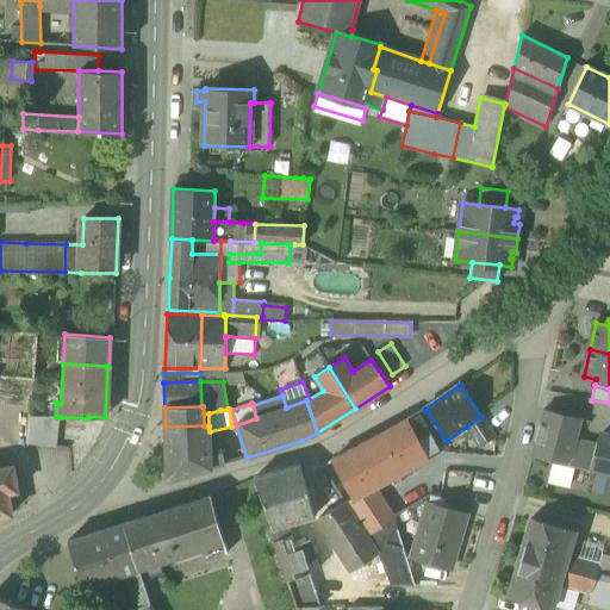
[(533,455),(552,460),(568,464),(574,443),(577,433),(580,419),(545,410),(533,455)]
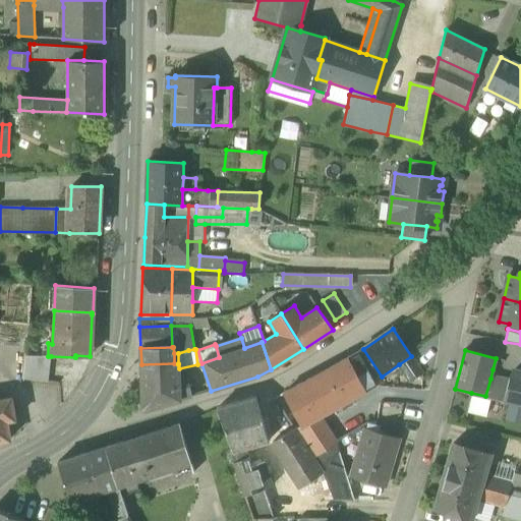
[(348,358),(366,392),(378,386),(359,352),(348,358)]
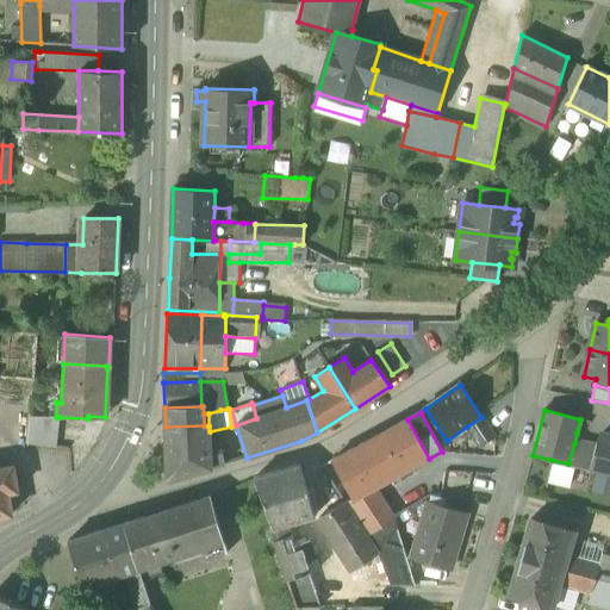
[(56,447),(60,417),(56,417),(31,416),(27,444),(56,447)]
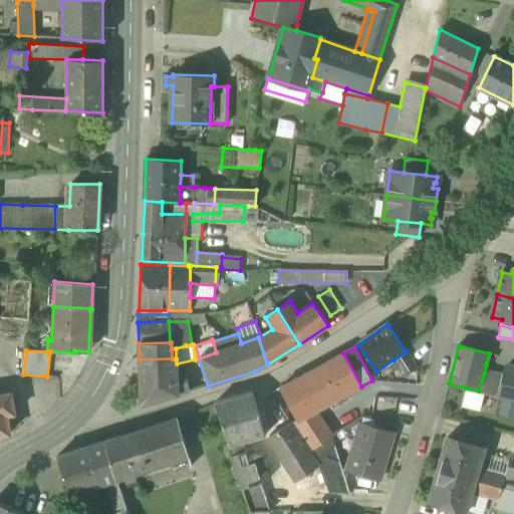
[(394,359),(406,376),(418,368),(406,351),(394,359)]
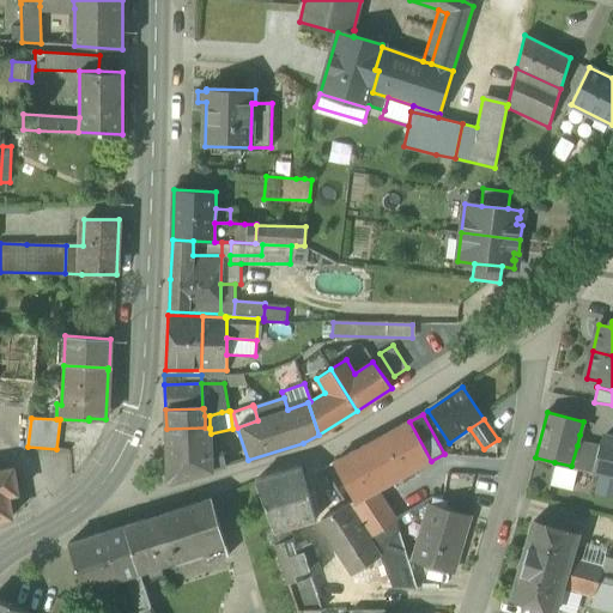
[(356,501),(356,502),(378,490),(431,461),(410,422),(396,429),(369,443),(363,447),(334,462),(356,501)]
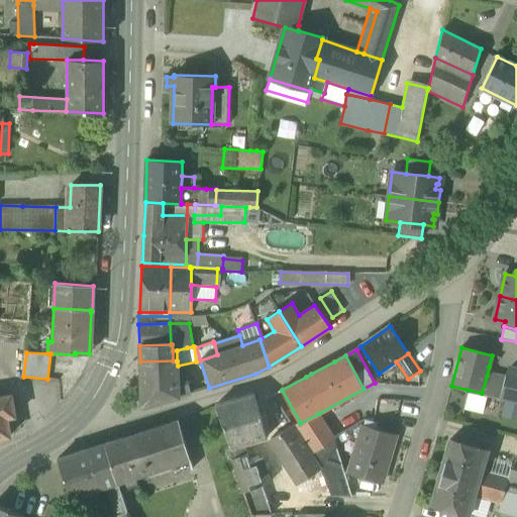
[(141,404),(144,406),(179,397),(191,393),(189,381),(178,383),(178,377),(178,369),(178,366),(177,362),(177,360),(173,360),(140,362),(141,404)]
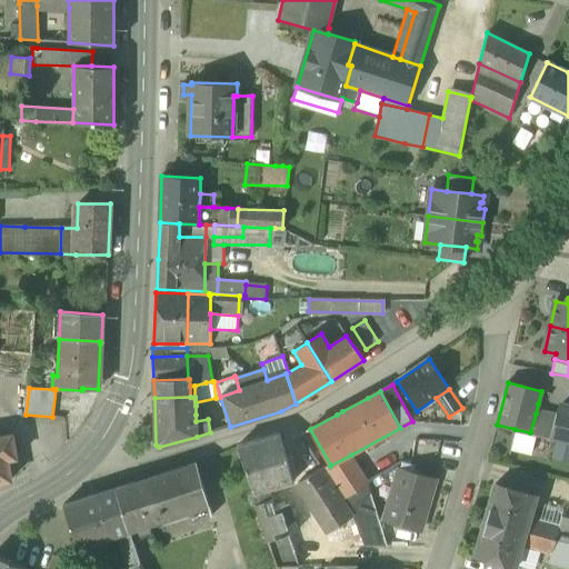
[(568,410),(558,408),(556,417),(550,438),(557,439),(568,441),(568,410)]
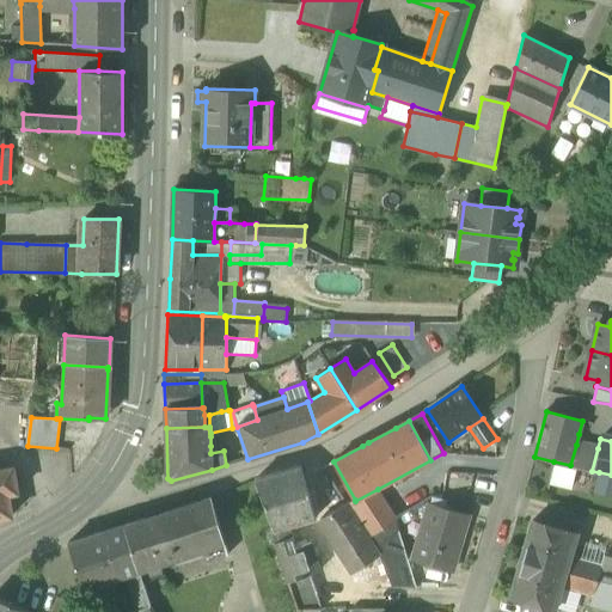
[(577,467),(592,471),(598,448),(576,445),(570,465),(577,467)]
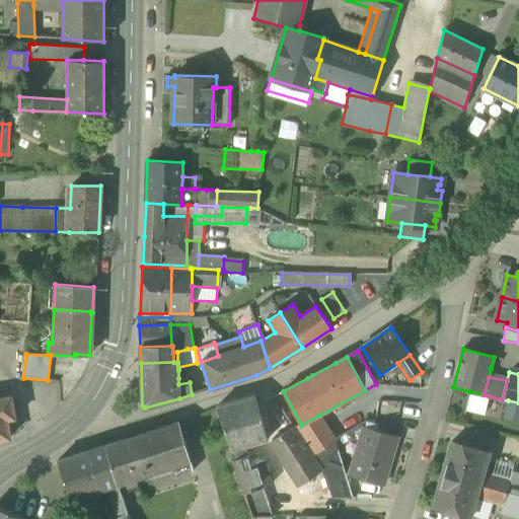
[(490,396),(484,394),(469,391),(465,408),(486,413),(490,396)]
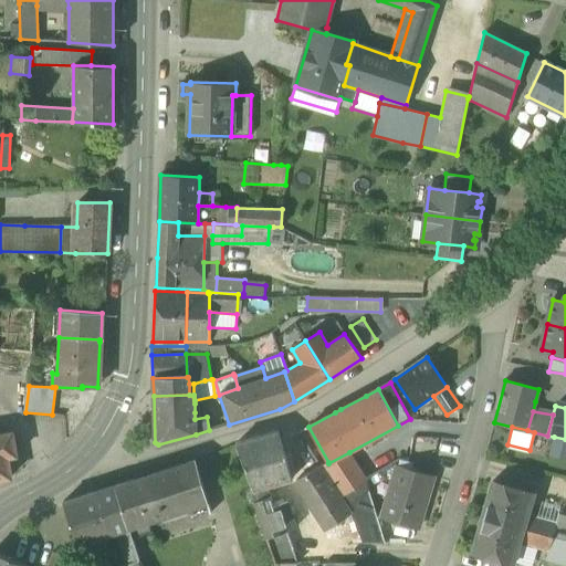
[(12,432),(0,433),(0,479),(11,478),(8,457),(16,456),(12,432)]
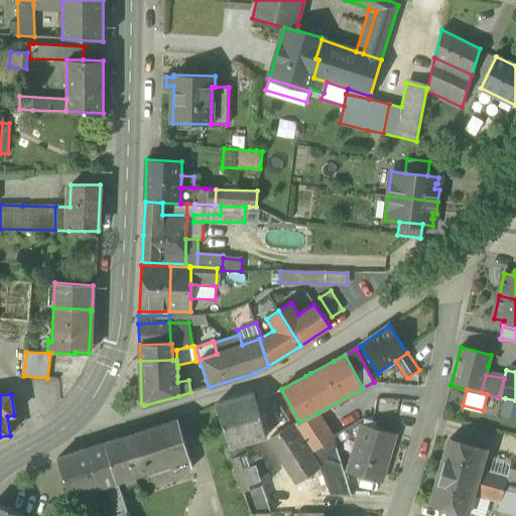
[(216,405),(231,447),(244,444),(266,437),(256,402),(254,394),(216,405)]
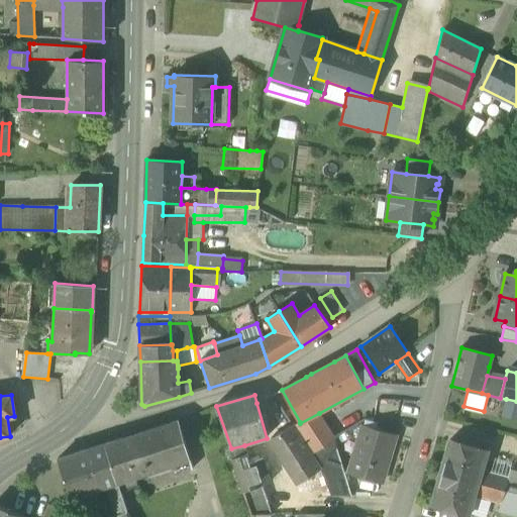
[(516,401),(506,399),(502,416),(516,419),(516,401)]
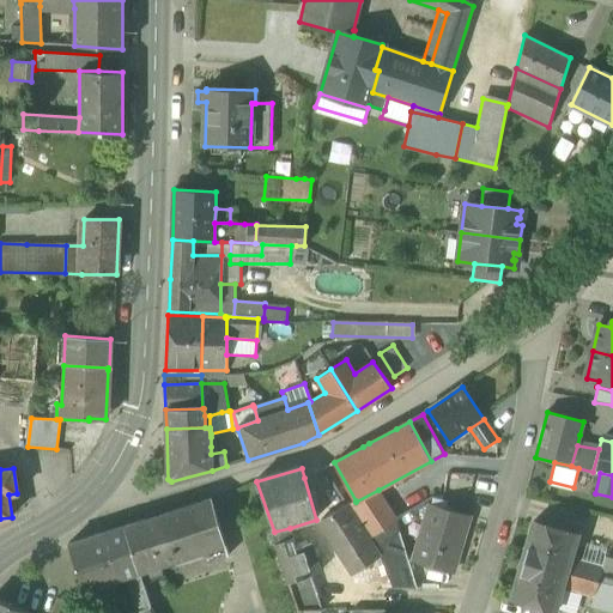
[(350,504),(371,536),(396,520),(378,490),(356,502),(356,501),(350,504)]
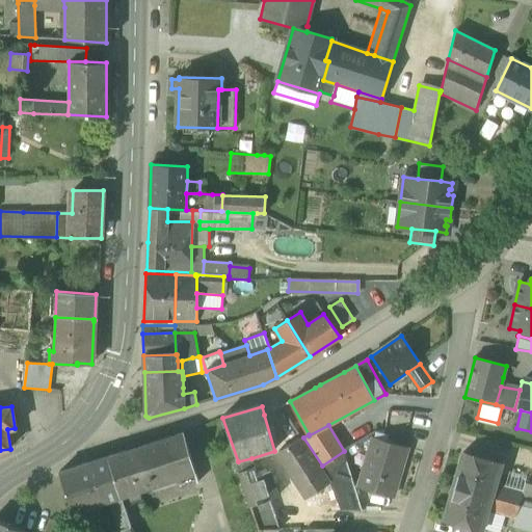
[(183,433),(139,447),(152,487),(176,479),(194,473),(183,433)]
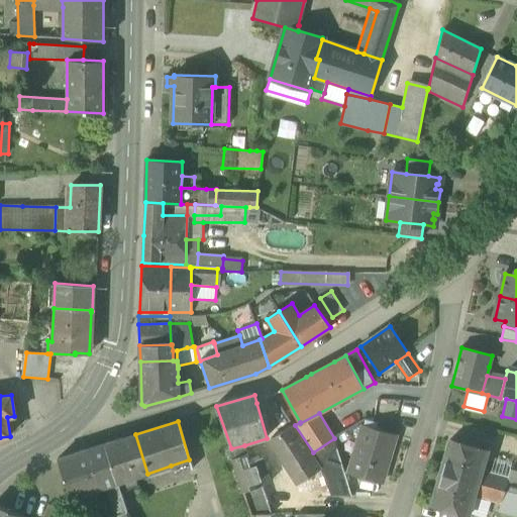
[(269,440),(297,485),(321,469),(321,468),(312,453),(294,427),(293,425),(269,440)]
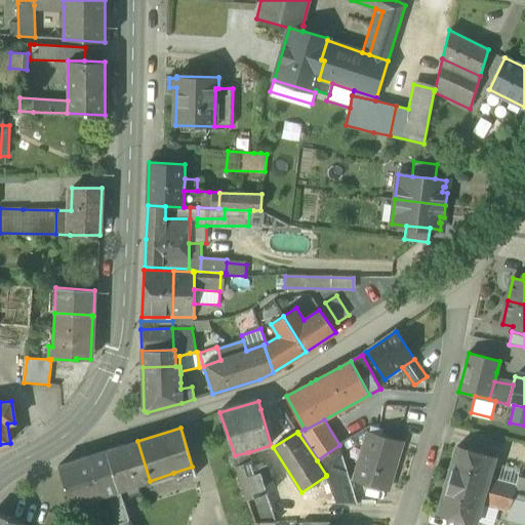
[(355,481),(388,489),(402,442),(369,433),(355,481)]
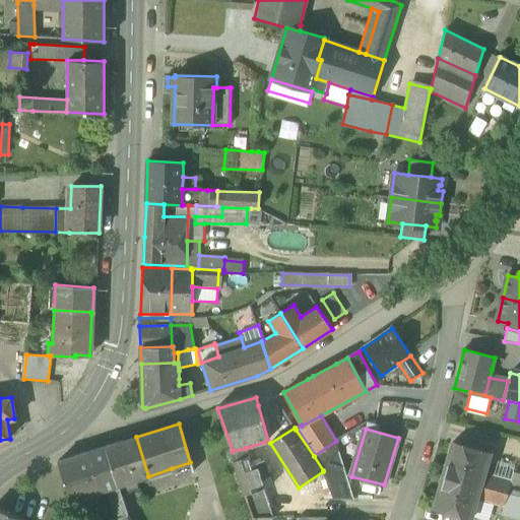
[(139,490),(136,479),(148,476),(136,437),(123,441),(105,447),(117,485),(120,495),(139,490)]
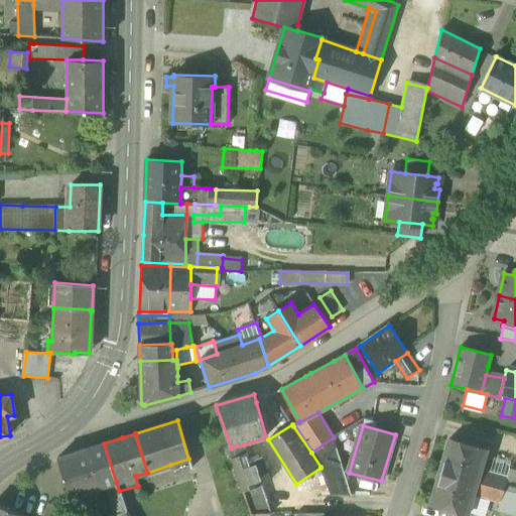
[(340,496),(352,496),(334,437),(312,452),(311,453),(320,467),(320,468),(331,495),(340,496)]
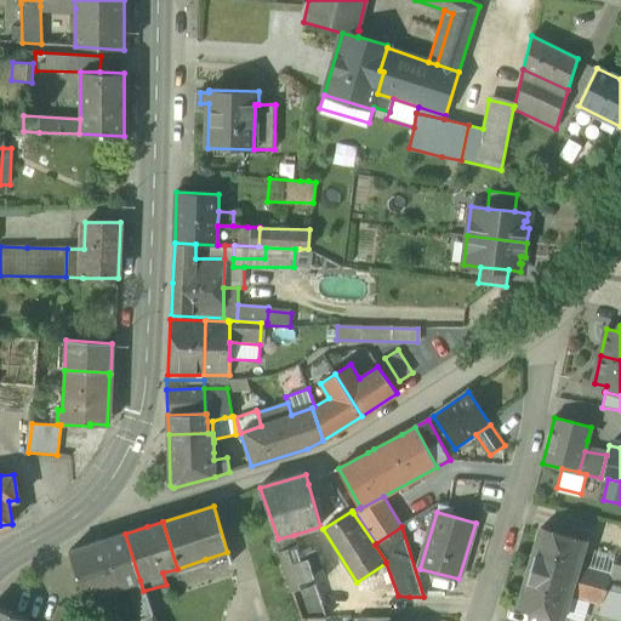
[(540,528),(529,567),(574,580),(577,565),(585,541),(540,528)]
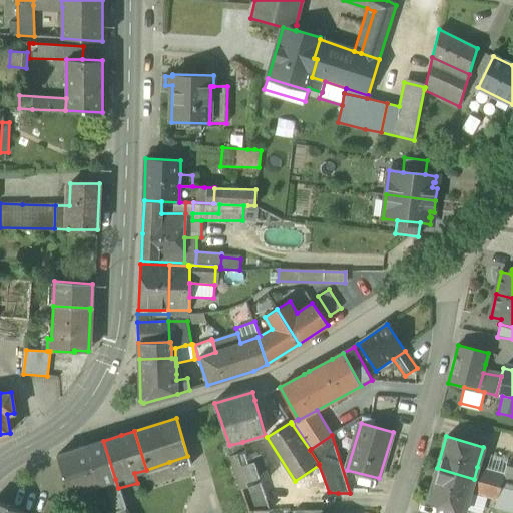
[(69,494),(104,483),(115,479),(103,441),(57,455),(69,494)]
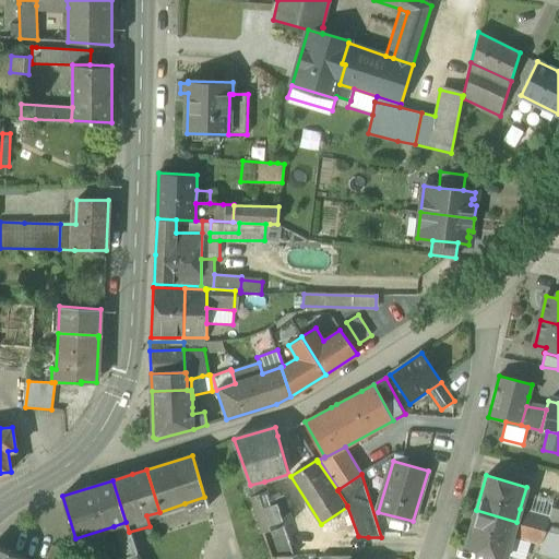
[(271,501),(264,482),(250,485),(249,486),(262,524),(264,531),(284,524),(294,521),(285,496),(271,501)]
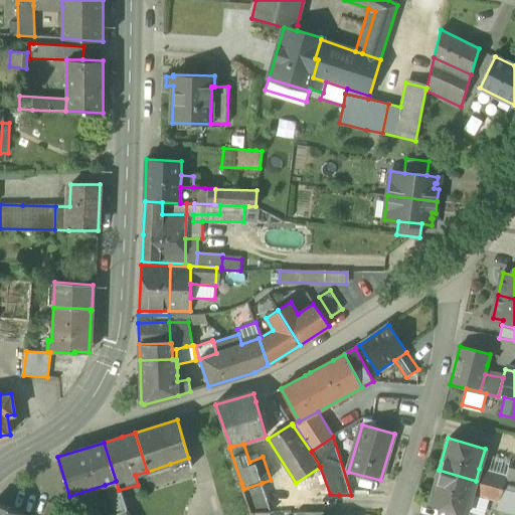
[(506,477),(508,468),(510,460),(493,455),(488,471),(506,477)]
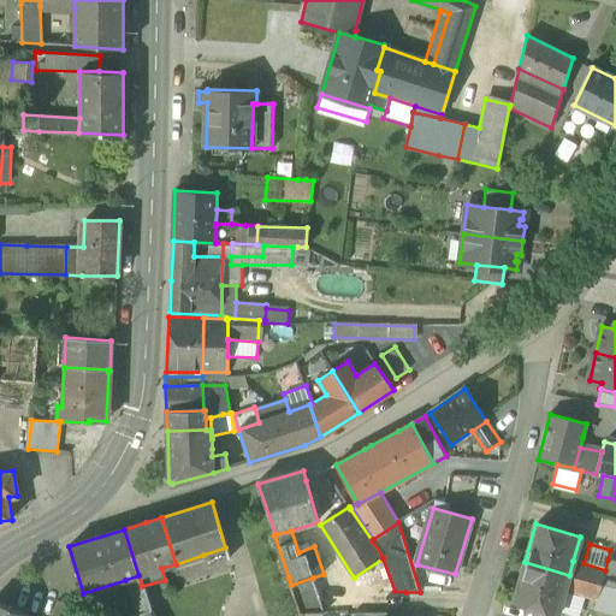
[(229,557),(225,548),(203,555),(206,564),(229,557)]
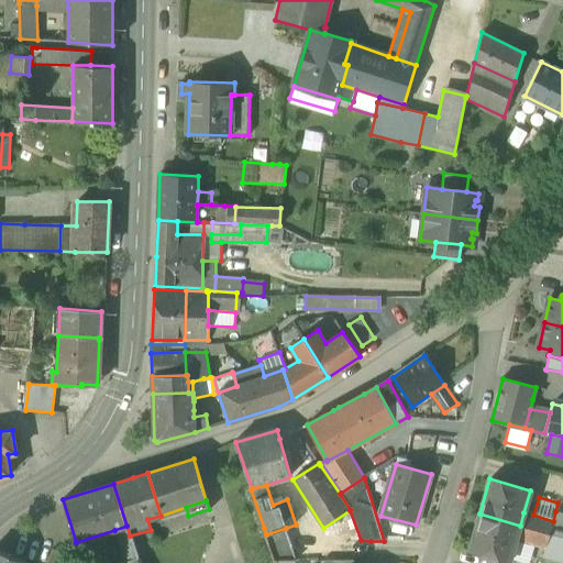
[(550,534),(562,538),(562,512),(555,511),(553,521),(550,534)]
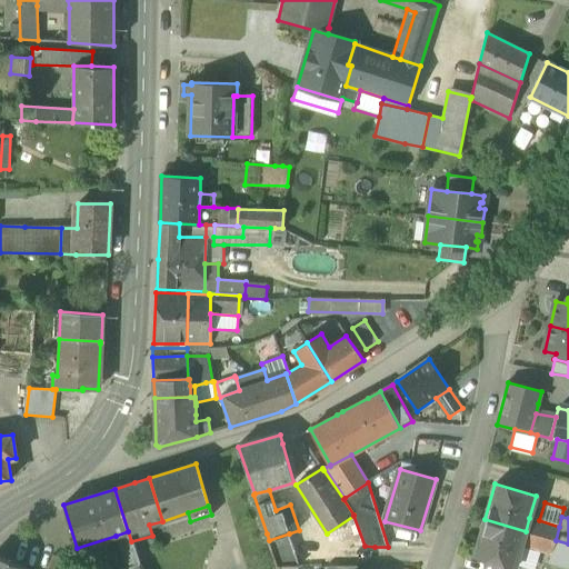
[(526,531),(556,540),(559,527),(539,520),(529,518),(526,531)]
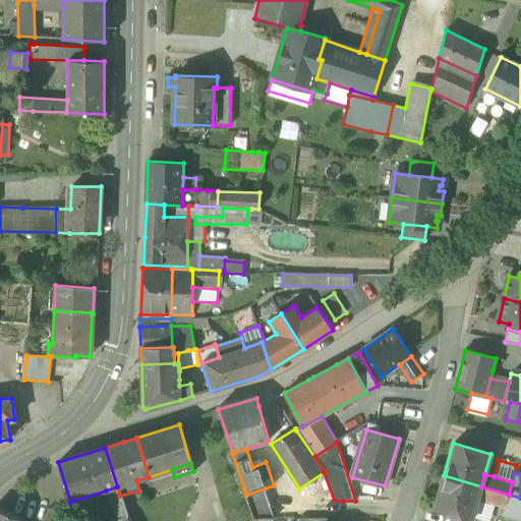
[(472,518),(477,499),(481,486),(444,475),(435,508),(471,519),(472,518)]
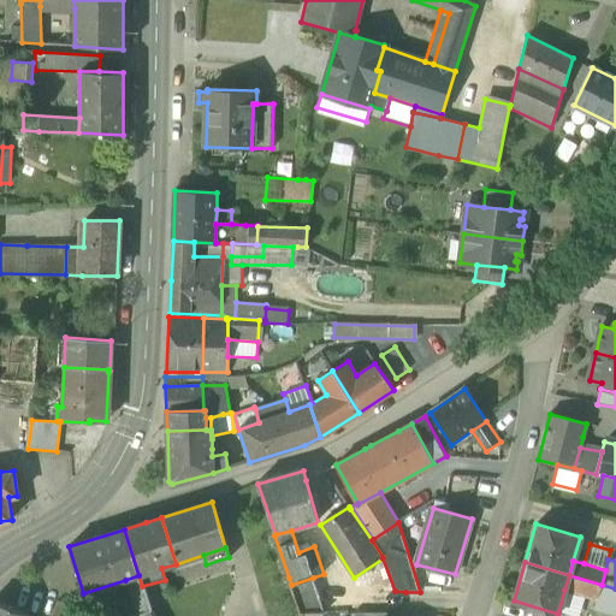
[(142,586),(138,575),(125,580),(136,614),(149,610),(142,586)]
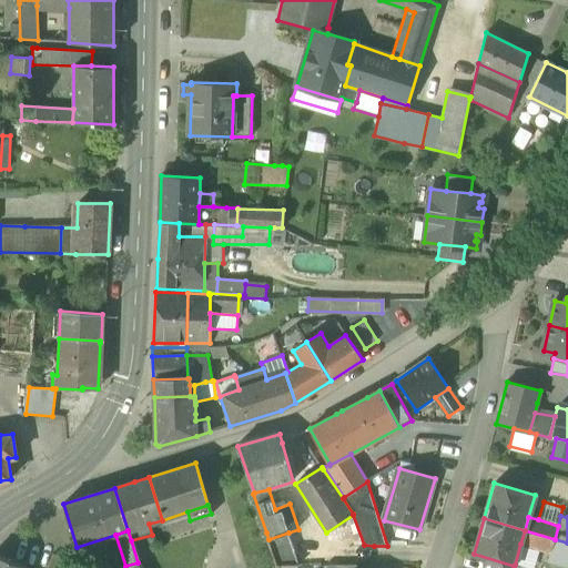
[(550,553),(555,539),(525,530),(520,544),(539,549),(550,553)]
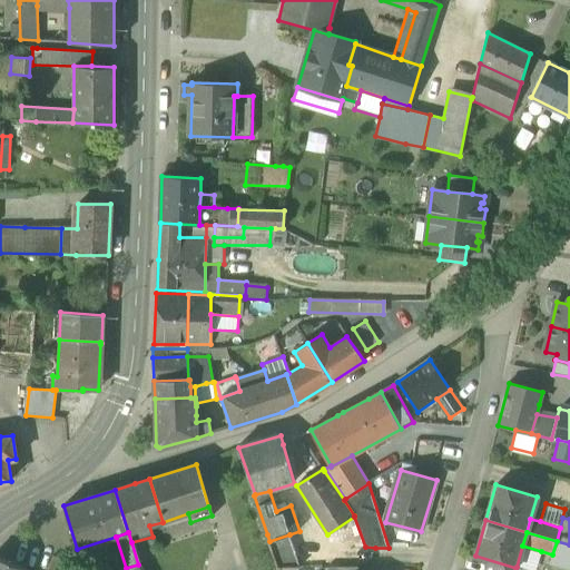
[(269,541),(278,569),(301,568),(290,534),(269,541)]
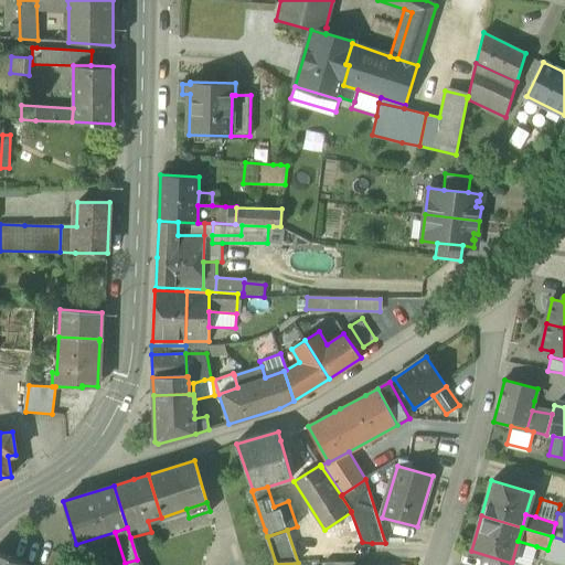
[(564,563),(564,540),(552,536),(547,550),(545,557),(564,563)]
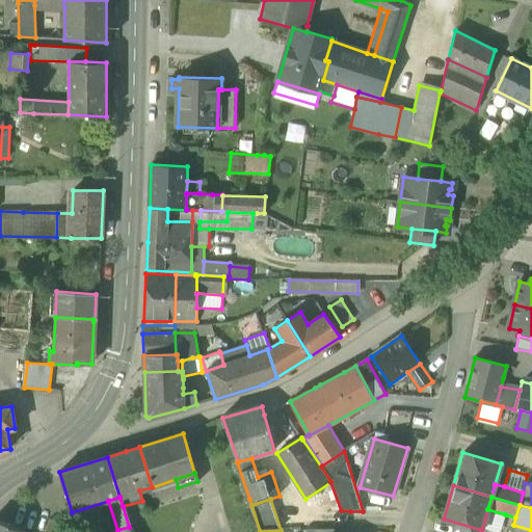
[(494,531),(500,531),(505,514),(487,509),(482,529),(494,531)]
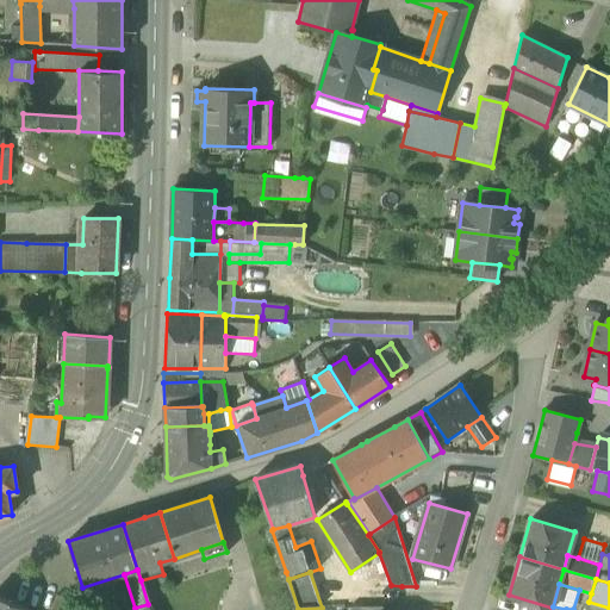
[(78,609),(80,604),(57,596),(51,609),(78,609)]
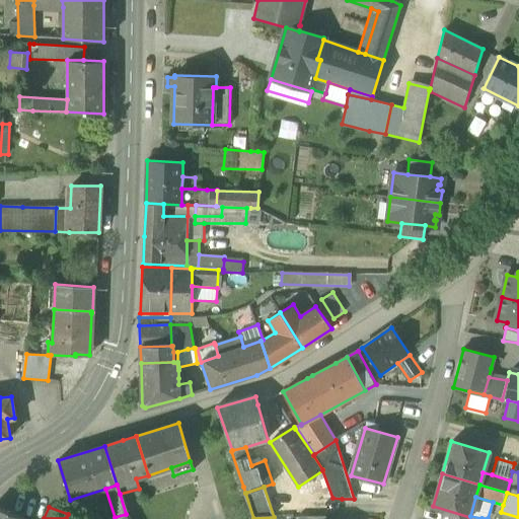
[(0,518),(24,518),(25,518),(0,509),(0,518)]
